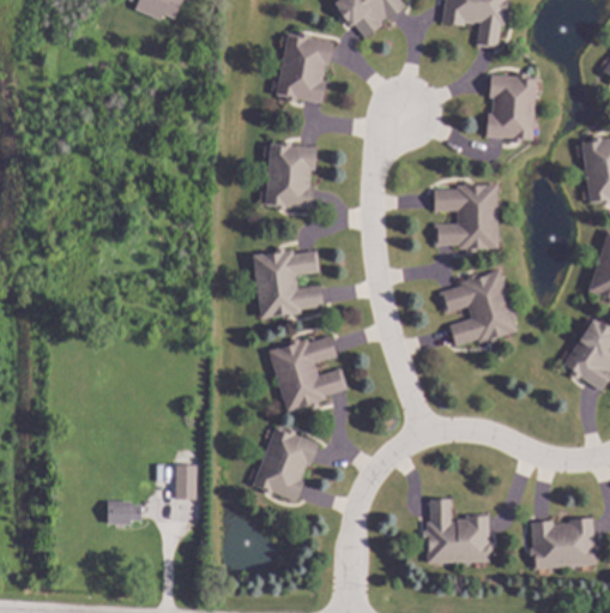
[(128,0),(128,2),(138,6),(136,12),(162,23),(164,17),(176,22),(183,2),(191,5),(191,0),(128,0)]
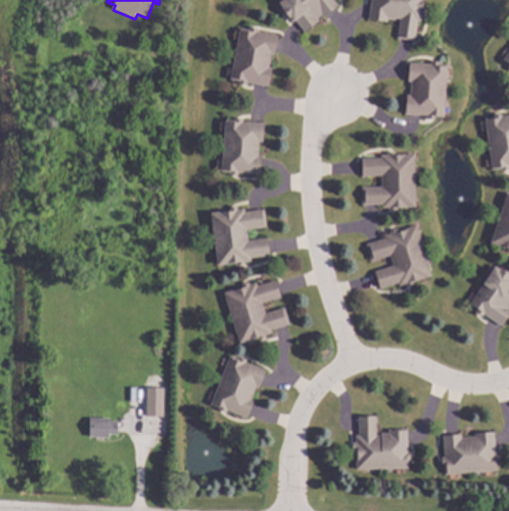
[(334,0),(339,6),(324,18),(322,15),(317,19),(319,22),(305,33),(280,3),(283,0),(334,0)]
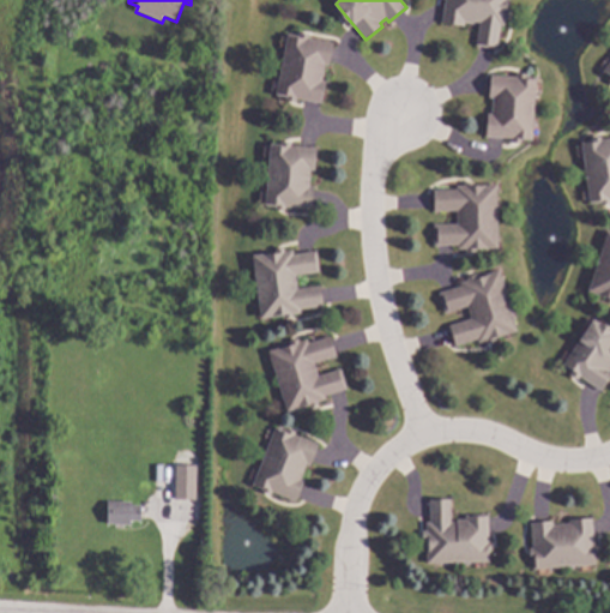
[(509,0),(507,28),(501,26),(499,49),(476,47),(478,25),(464,24),(464,28),(442,24),(445,0),(509,0)]
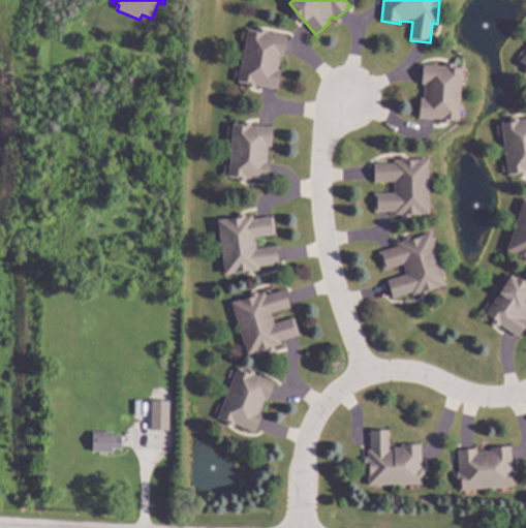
[(288,37),(285,56),(281,55),(278,69),(282,70),(279,90),(237,82),(247,29),(288,37)]
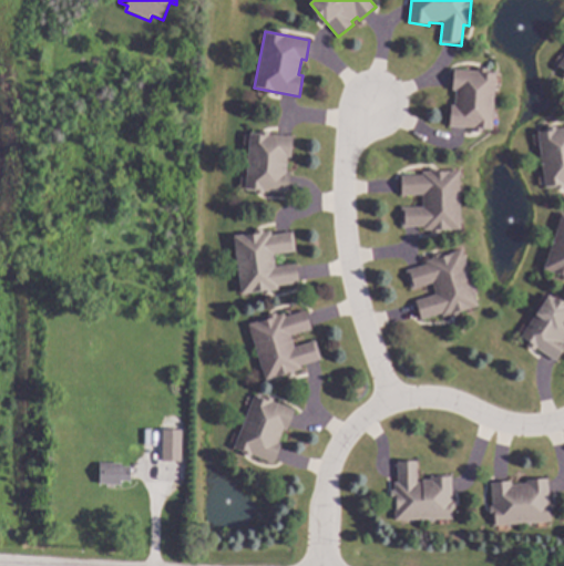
[(495,72),(492,130),(450,127),(451,105),(457,106),(457,91),(452,91),(453,70),(495,72)]
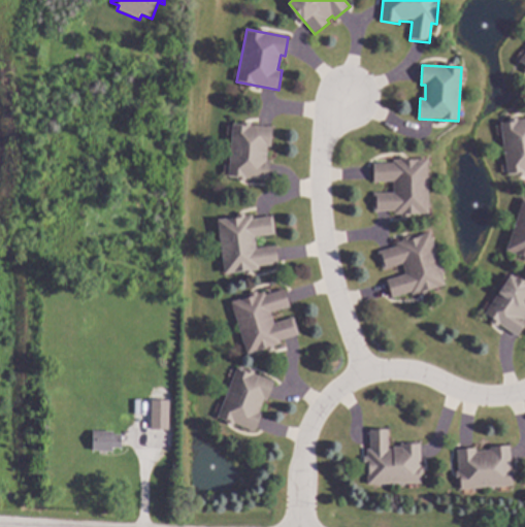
[(524,173),(507,175),(501,122),(524,119),(524,173)]
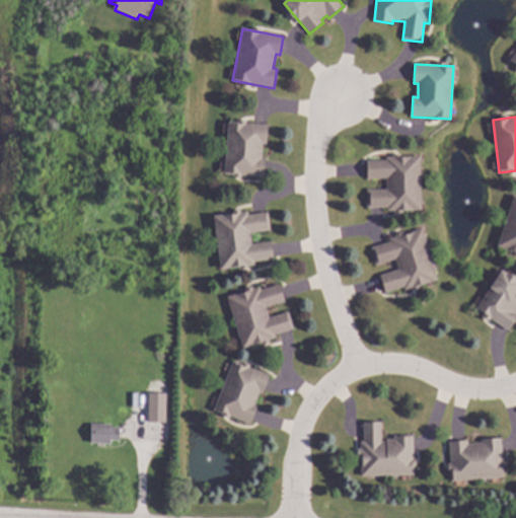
[(269,125),(267,144),(264,144),(263,158),(266,158),(264,176),(224,173),(229,122),(269,125)]
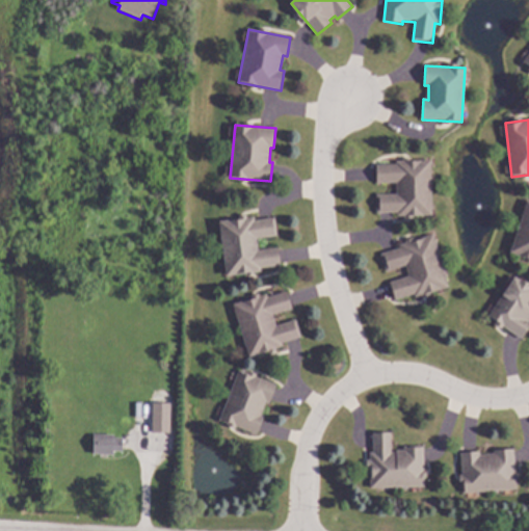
[(432,215),(377,214),(377,194),(397,194),(397,184),(374,183),(375,159),(433,160),(432,215)]
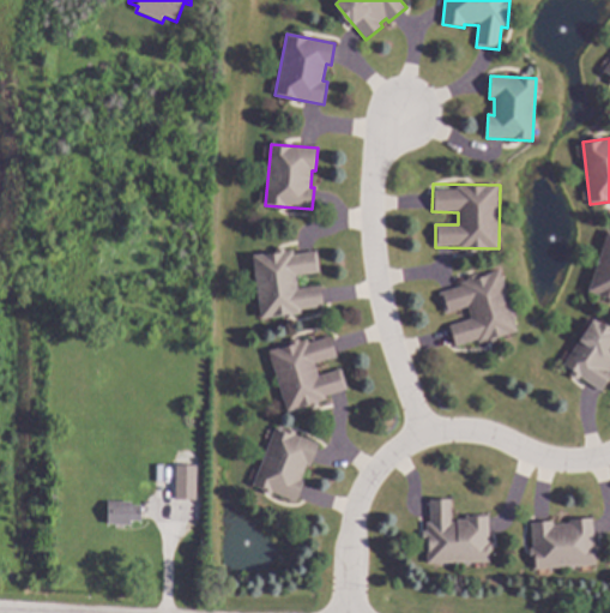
[(609,296),(591,292),(608,233),(609,233),(609,296)]
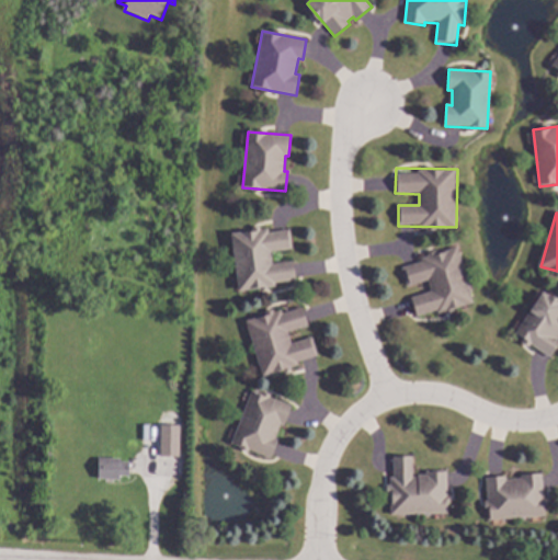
[(293,250),(272,253),(273,263),(294,260),(296,280),(274,282),(275,286),(239,289),(234,233),(269,230),(269,233),(289,230),(293,250)]
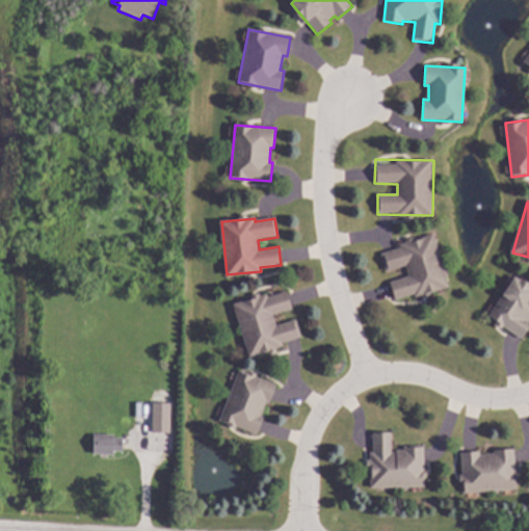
[(448,287),(395,300),(390,283),(408,277),(405,266),(386,271),(379,249),(434,235),(448,287)]
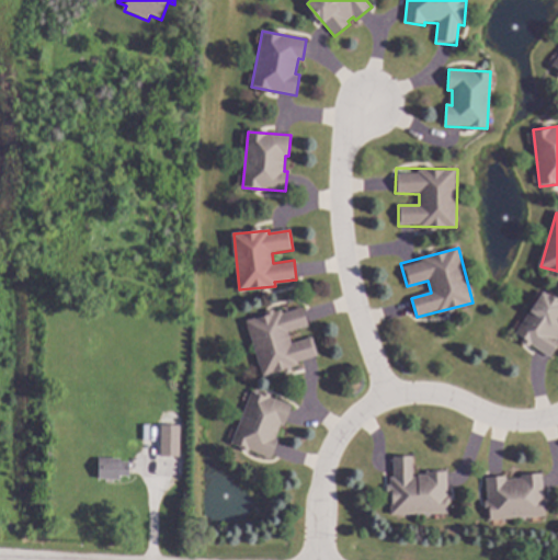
[(557,347),(549,360),(513,333),(542,294),(557,305),(557,347)]
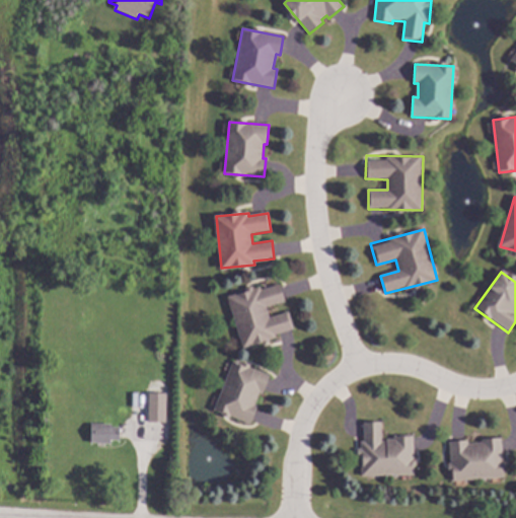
[(284,301),(265,307),(268,317),(289,311),(294,328),(275,335),(276,339),(243,348),(228,297),(260,288),(261,290),(279,284),(284,301)]
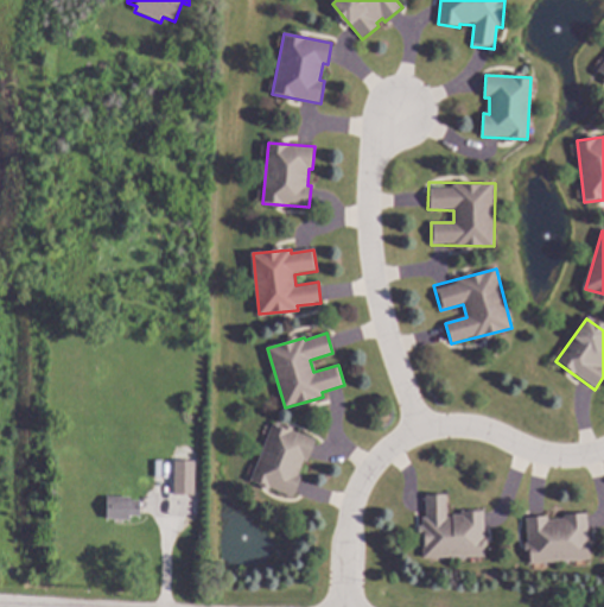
[(317,440),(309,460),(304,459),(298,475),(302,476),(294,497),(252,480),(273,423),(317,440)]
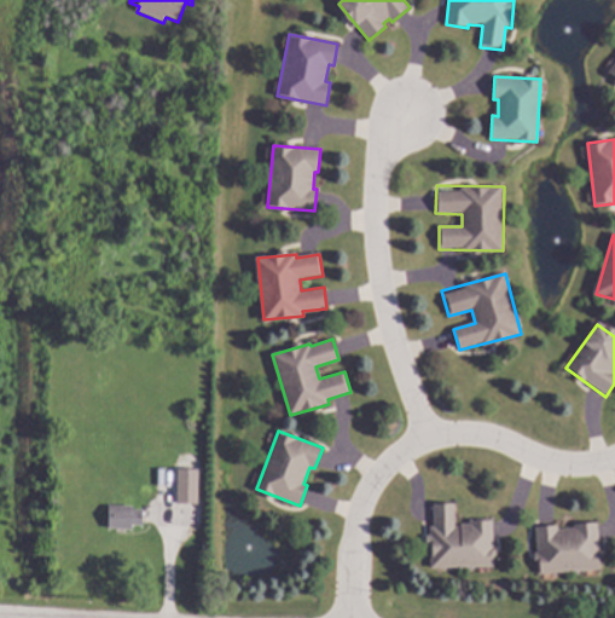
[(167,480),(179,481),(179,502),(158,501),(158,480),(161,480),(161,468),(168,469),(167,480)]
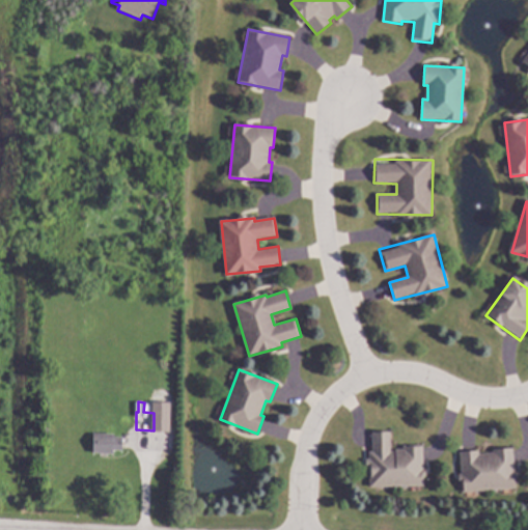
[(170,405),(153,405),(153,434),(170,434),(170,405)]
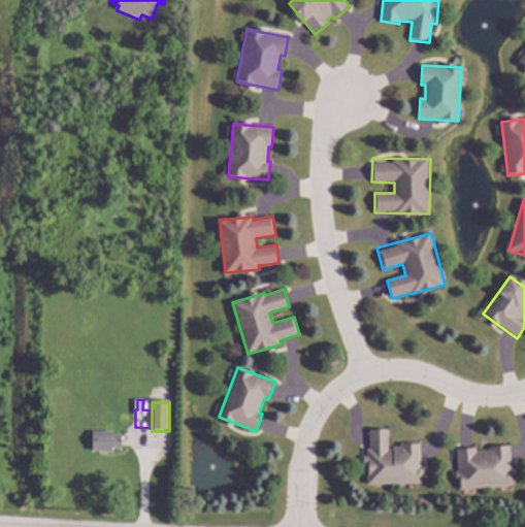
[(388,448),(400,448),(400,443),(420,443),(421,483),(368,485),(366,450),(370,449),(369,429),(388,428),(388,448)]
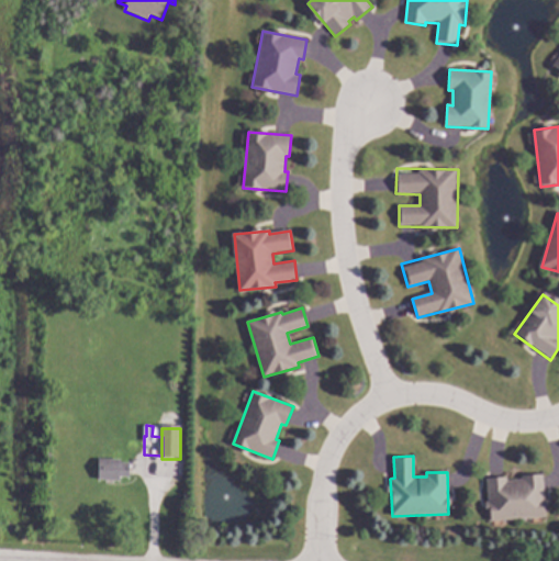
[(121,459),(121,462),(130,462),(129,470),(134,470),(134,473),(130,473),(130,477),(121,477),(121,481),(98,480),(99,459),(121,459)]
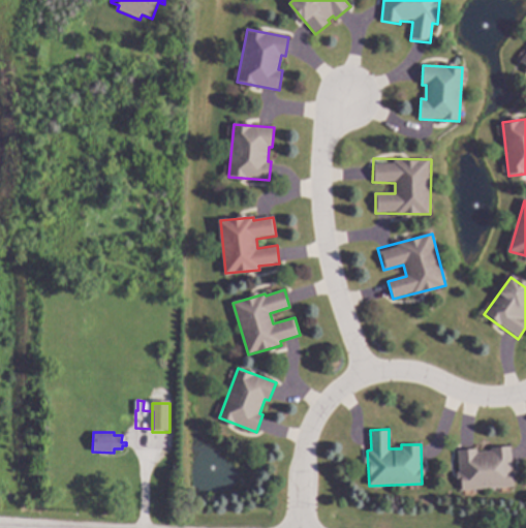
[(515,486),(463,490),(459,451),(477,449),(477,453),(492,452),(492,448),(511,446),(515,486)]
